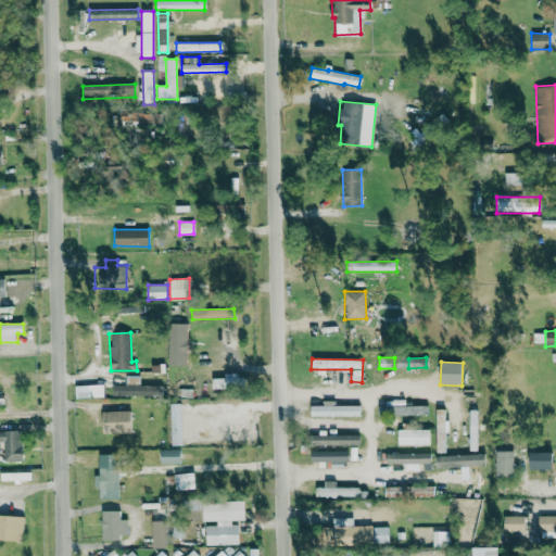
[(140,384),(140,377),(125,377),(126,386),(140,384)]
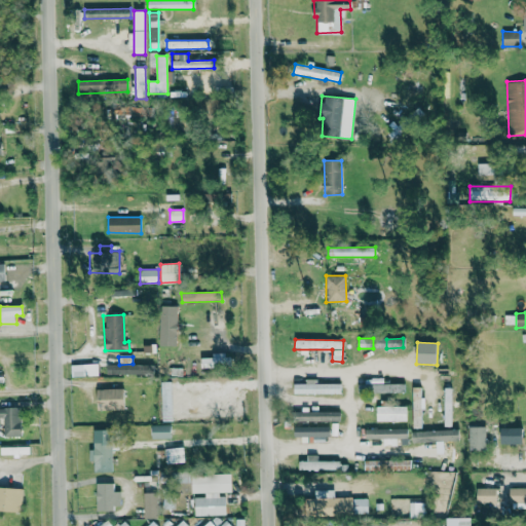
[(98,376),(98,364),(71,365),(71,377),(98,376)]
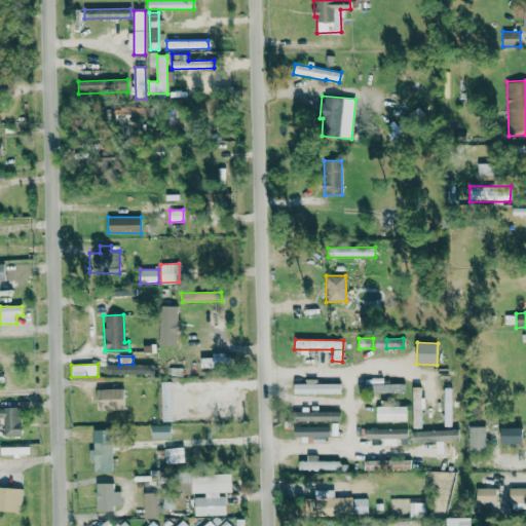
[(147,365),(107,364),(106,374),(146,375),(147,365)]
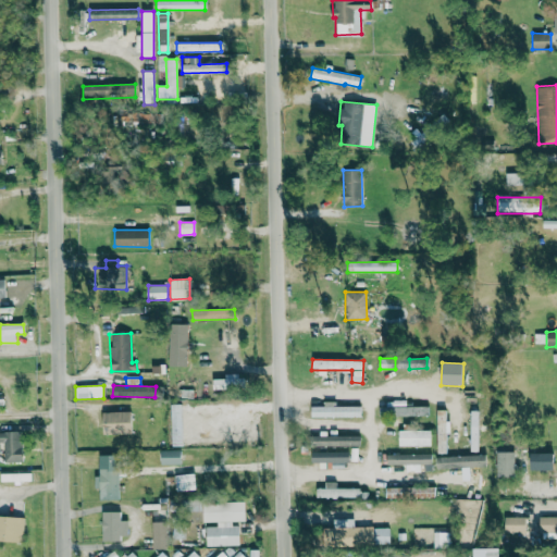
[(360,417),(360,406),(335,407),(335,401),(323,401),(323,406),(311,407),(311,418),(360,417)]
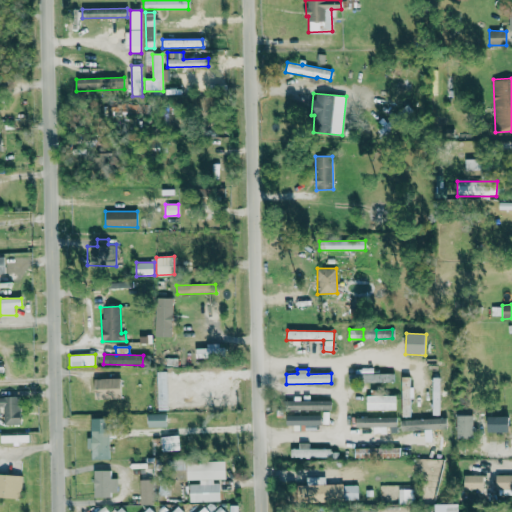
[(387,374),(361,375),(362,382),(388,381),(387,374)]
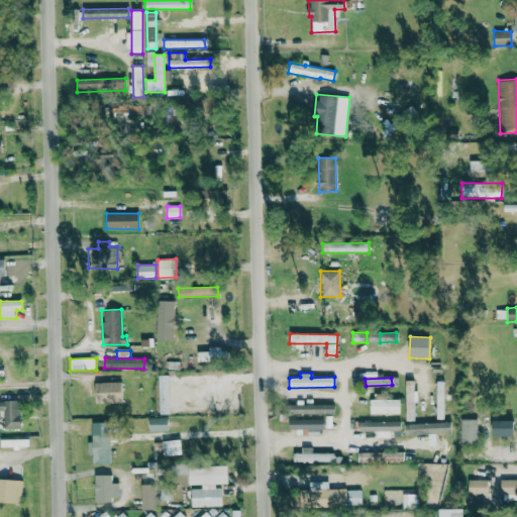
[(415,381),(405,381),(406,421),(415,421),(415,381)]
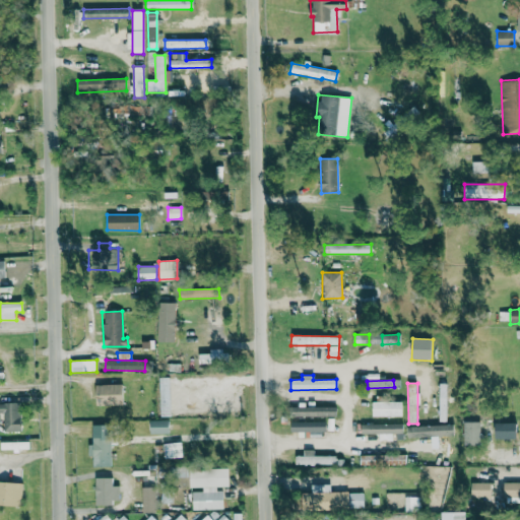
[(95,385),(95,405),(123,405),(122,384),(95,385)]
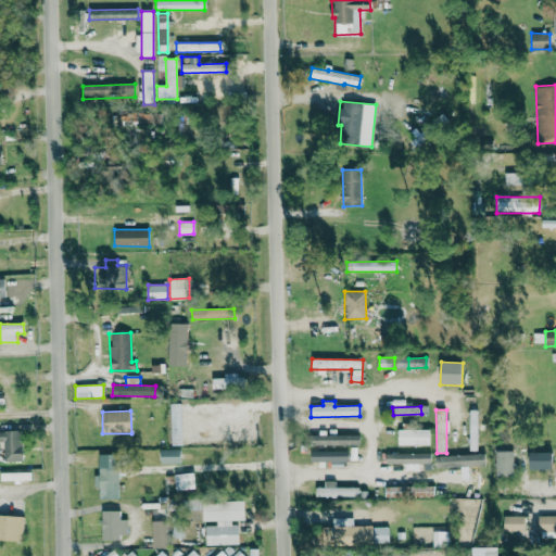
[(230,418),(211,417),(211,443),(230,443),(230,418)]
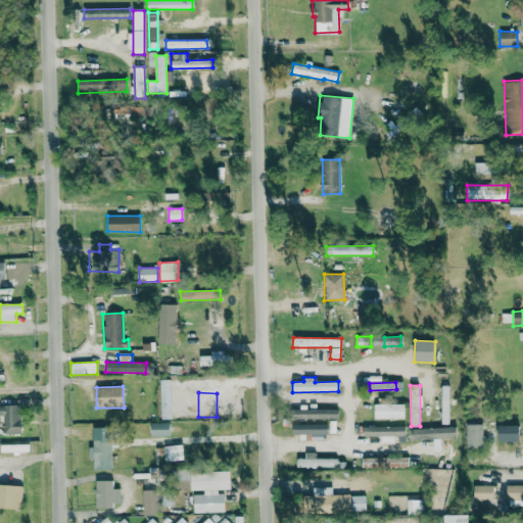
[(0,406),(0,433),(20,433),(20,405),(0,406)]
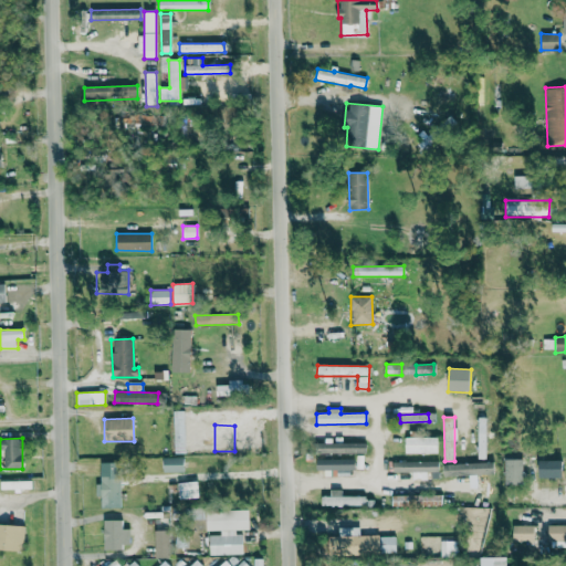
[(405,453),(438,453),(438,438),(405,438),(405,453)]
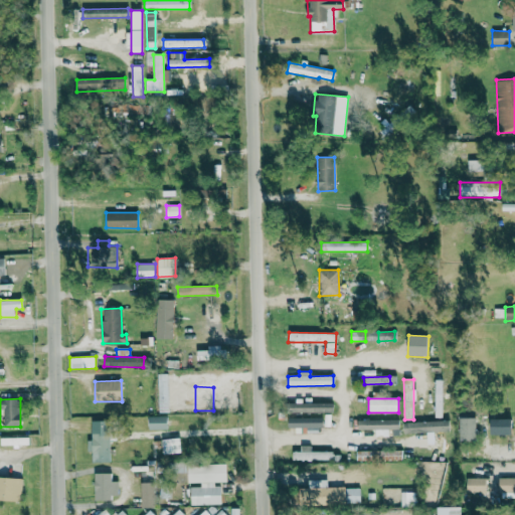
[(288,403),(288,412),(333,411),(332,402),(288,403)]
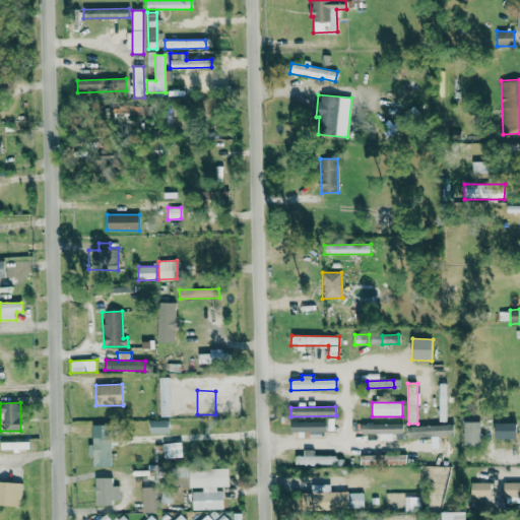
[(168,420),(149,420),(149,434),(169,434),(168,420)]
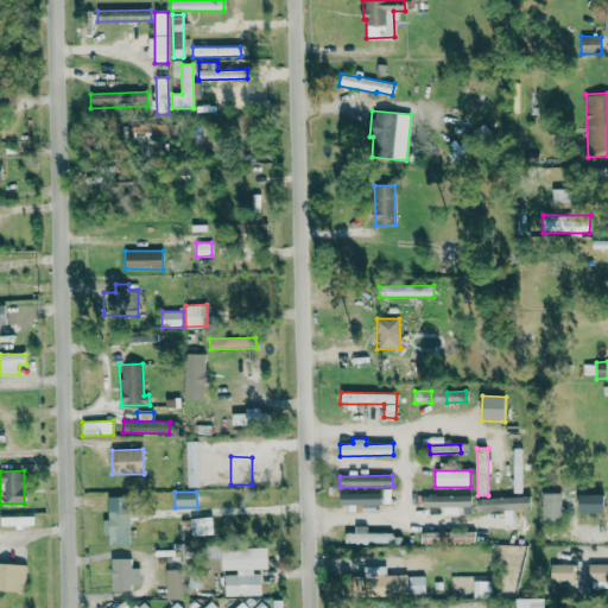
[(381,493),(340,494),(340,506),(349,505),(349,510),(381,510),(381,493)]
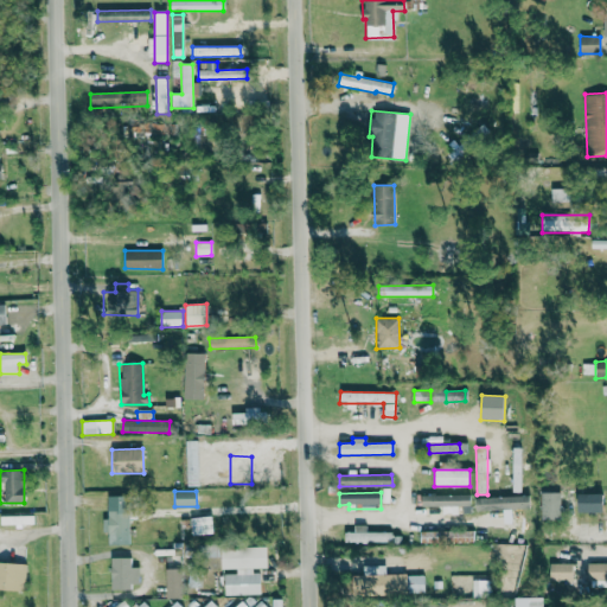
[(560,519),(560,493),(541,493),(541,521),(560,519)]
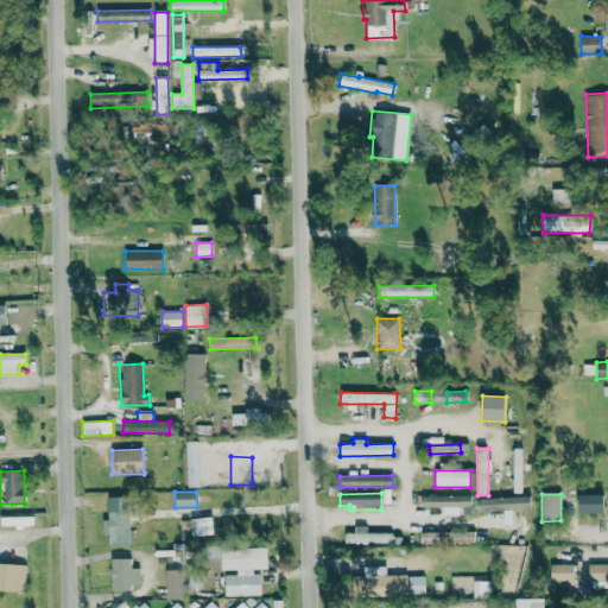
[(422,507),(470,506),(470,495),(422,496),(422,507)]
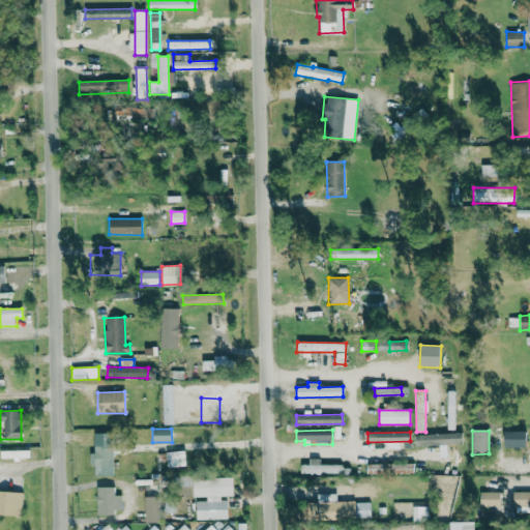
[(526,432),(504,432),(505,448),(526,448),(526,432)]
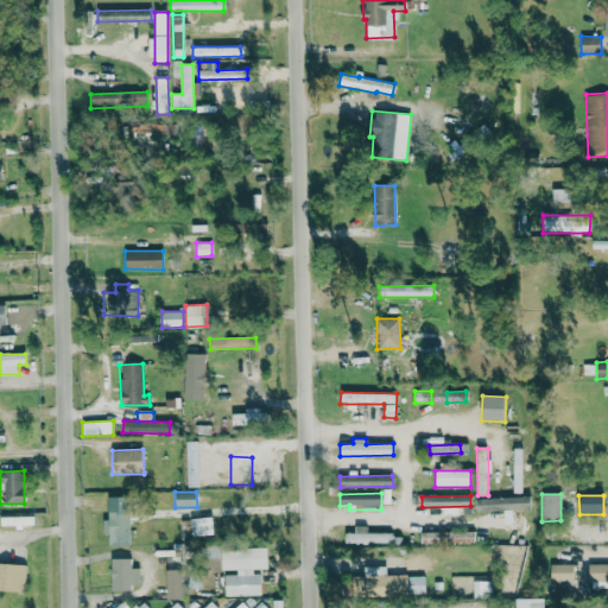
[(108,546),(130,546),(128,496),(108,498),(108,520),(102,520),(103,533),(108,533),(108,546)]
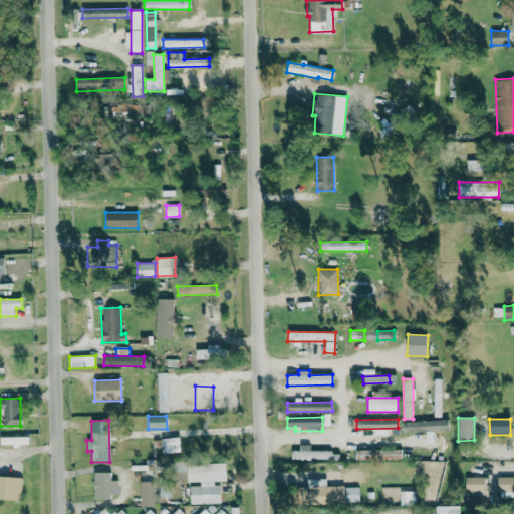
[(161,439),(163,454),(181,452),(179,437),(161,439)]
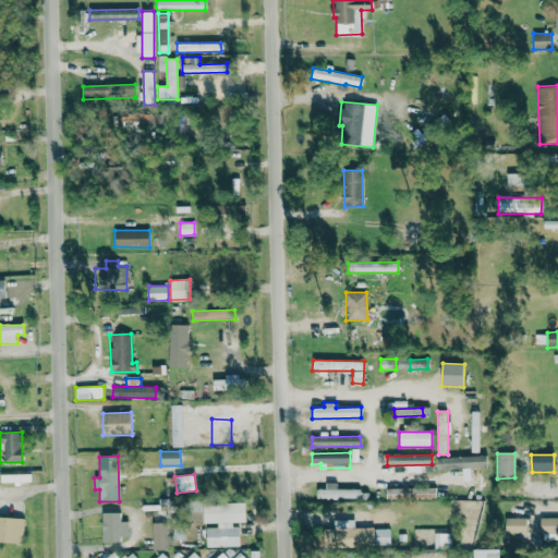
[(337,489),(337,483),(325,483),(325,488),(316,489),(317,498),(360,498),(360,488),(337,489)]
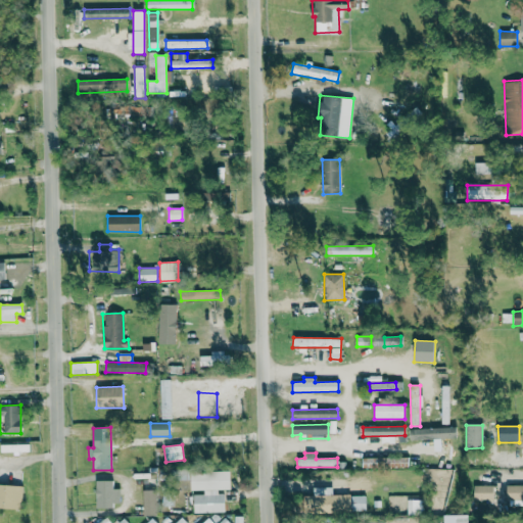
[(409,457),(363,458),(363,468),(409,467),(409,457)]
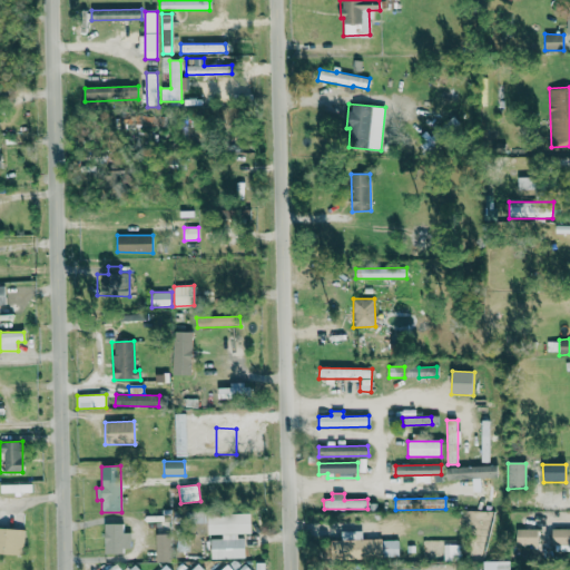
[(207,534),(251,534),(251,514),(207,514),(207,534)]
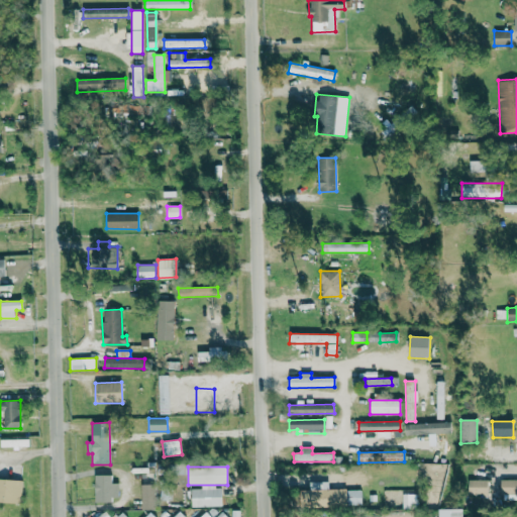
[(95,503),(111,503),(111,497),(118,497),(118,484),(111,484),(111,475),(94,476),(95,503)]
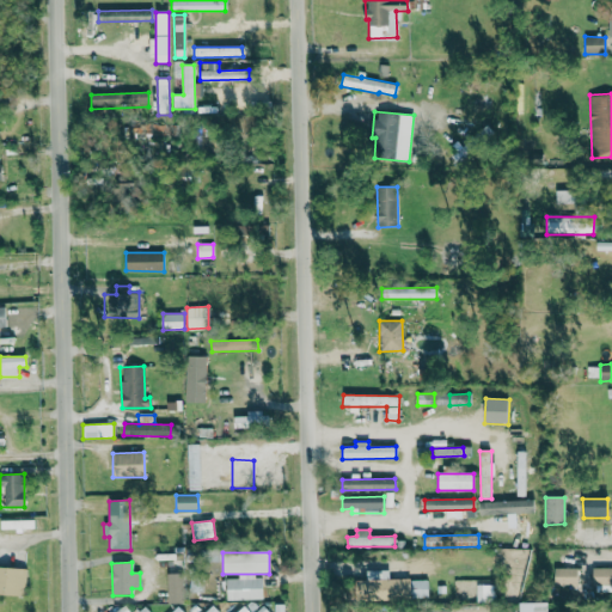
[(26,568),(0,567),(0,594),(25,595),(26,568)]
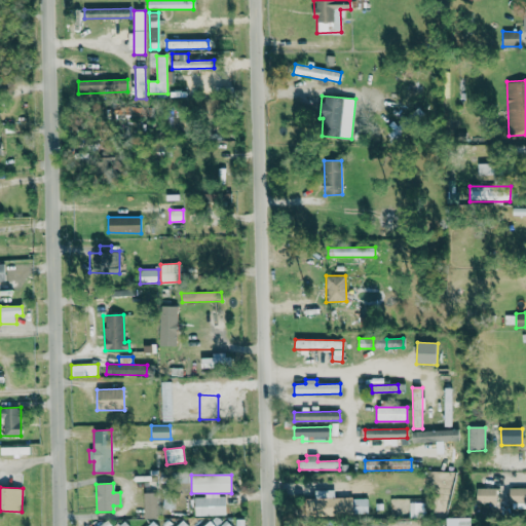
[(496,488),(477,488),(477,503),(496,503),(496,488)]
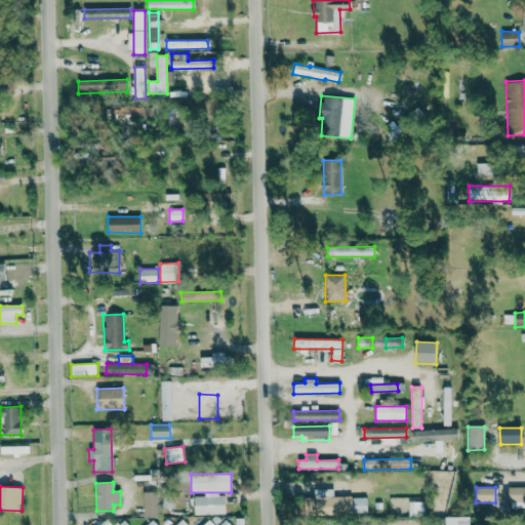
[(524,487),(508,487),(508,502),(524,502),(524,487)]
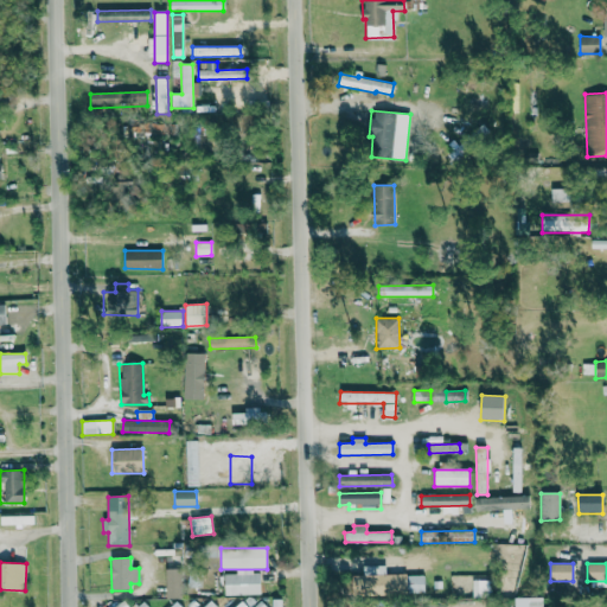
[(425,575),(385,574),(385,566),(363,566),(363,576),(352,576),(352,594),(425,594),(425,575)]
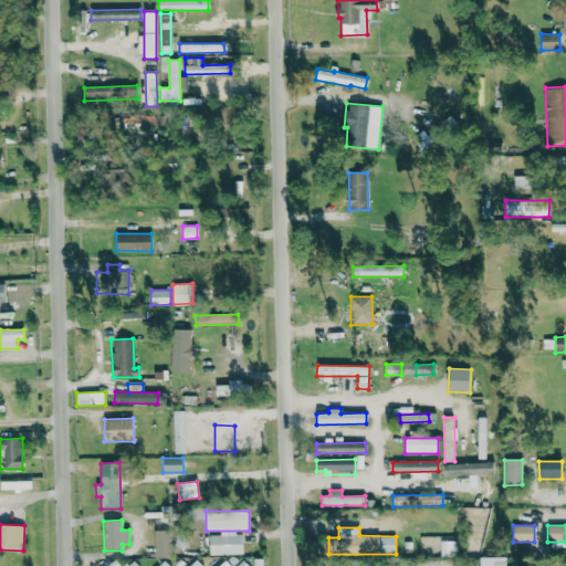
[(154,531),(155,558),(169,558),(168,531),(154,531)]
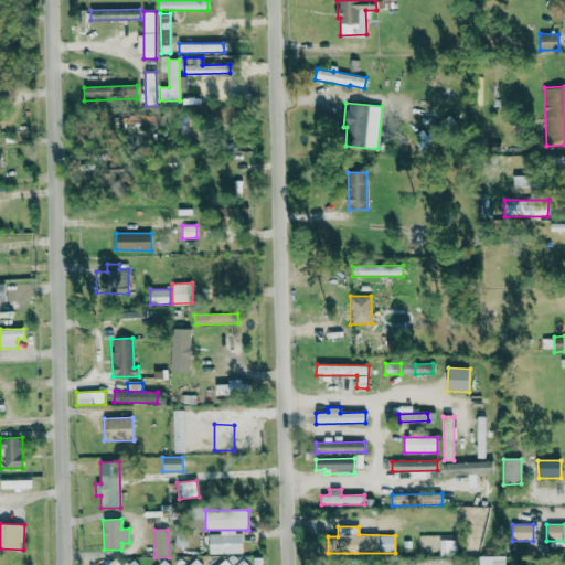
[(221,530),(220,541),(234,542),(234,531),(221,530)]
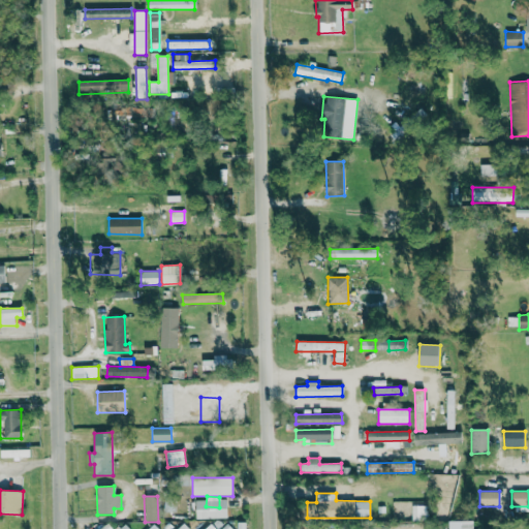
[(163,511),(173,512),(174,501),(163,501),(163,511)]
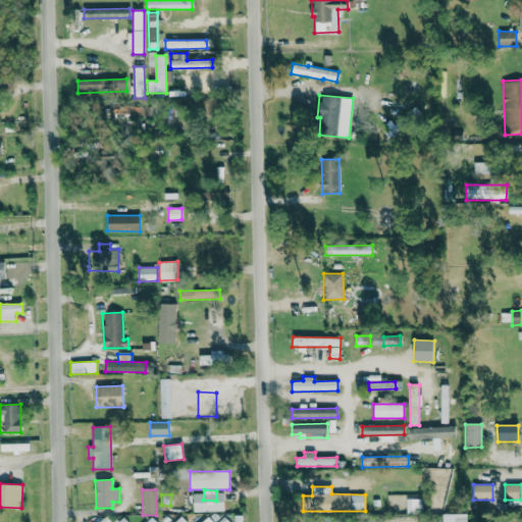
[(394,494),(386,494),(387,509),(395,509),(394,494)]
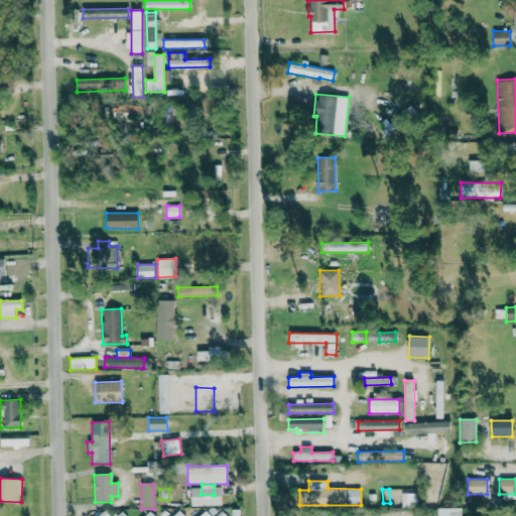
[(416,493),(401,493),(402,508),(417,508),(416,493)]
